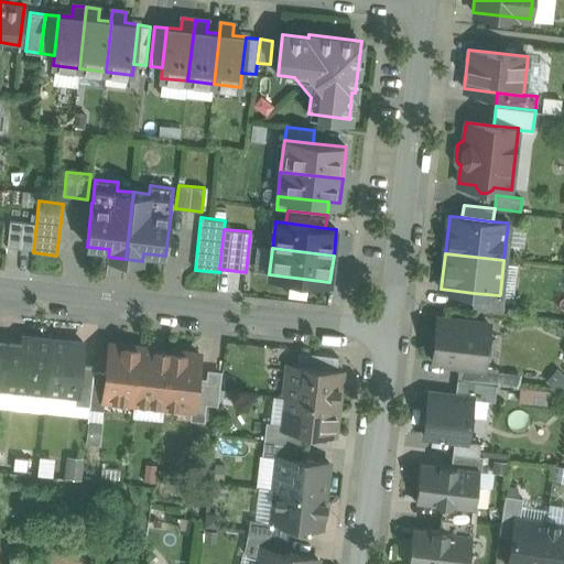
[(499,295),(474,293),(473,307),(502,312),(505,295),(500,294),(499,295)]
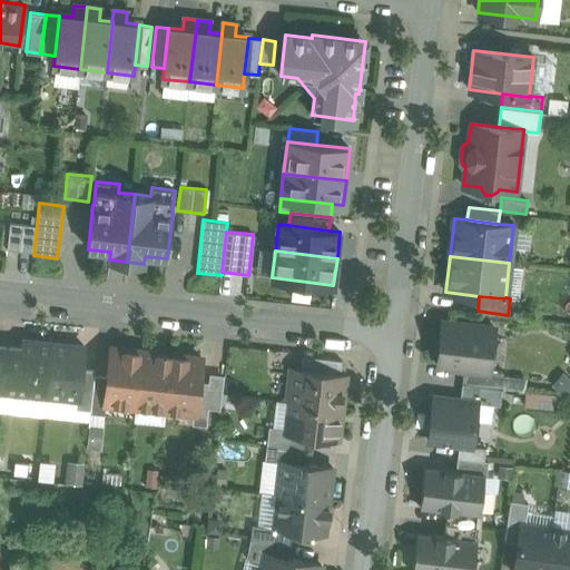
[(494,327),(442,321),(436,365),(463,369),(489,371),(489,370),(494,327)]
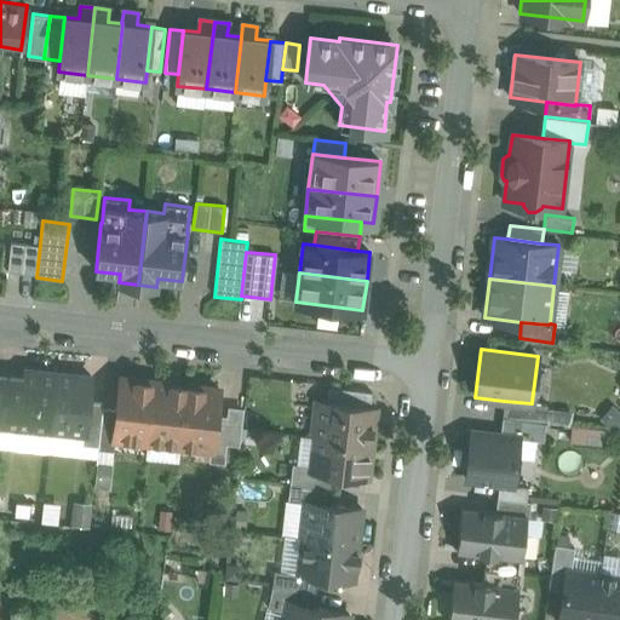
[(57,372),(24,368),(23,378),(19,412),(5,411),(1,445),(49,449),(51,430),(57,372)]
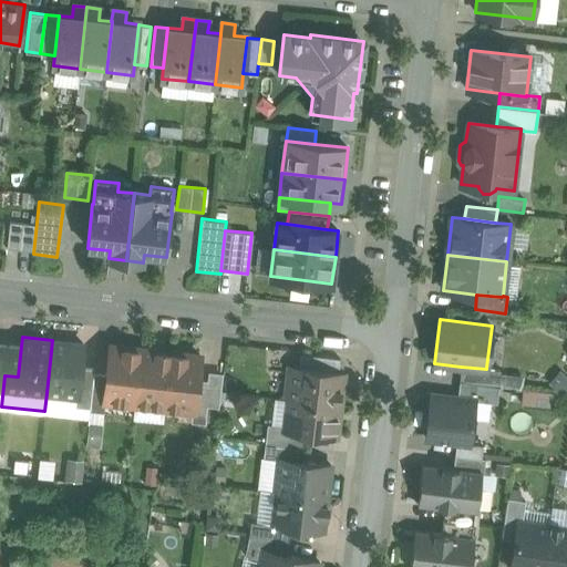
[(83,343),(52,340),(47,393),(76,397),(78,397),(81,366),(83,343)]
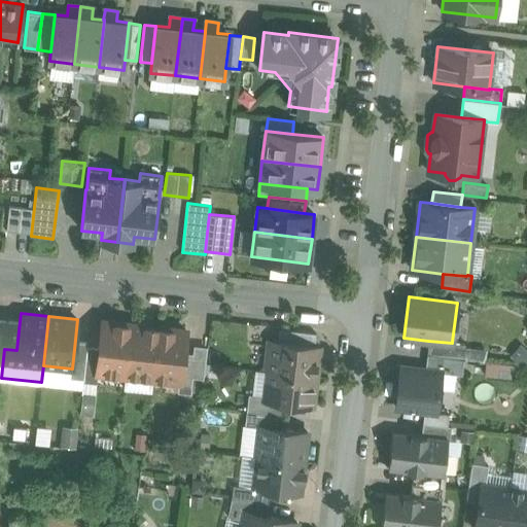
[(20,321),(7,320),(4,349),(16,350),(20,321)]
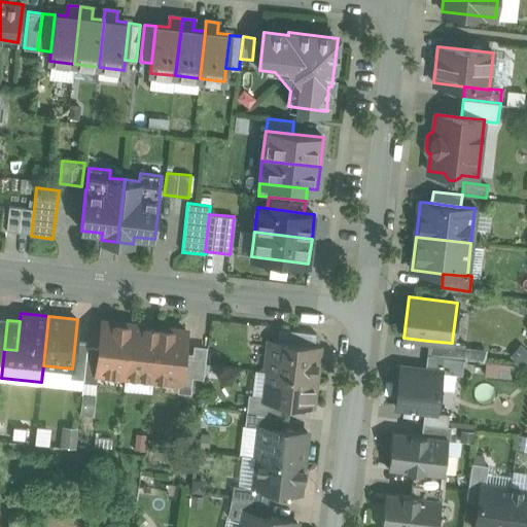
[(117,323),(102,321),(99,348),(97,372),(98,372),(126,375),(131,328),(129,328),(117,327),(117,323)]
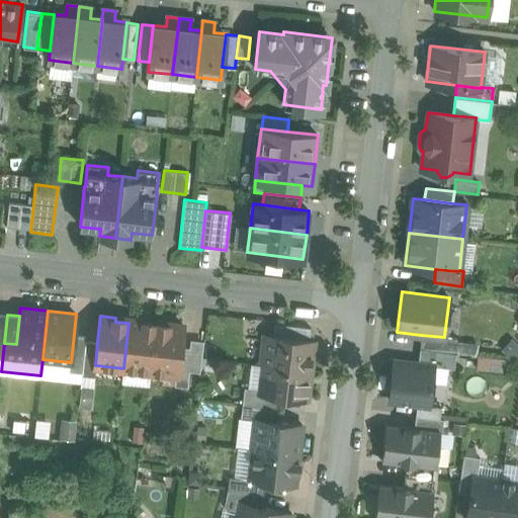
[(154,326),(142,325),(143,321),(127,319),(126,323),(128,323),(123,368),(150,371),(156,322),(155,322),(154,326)]
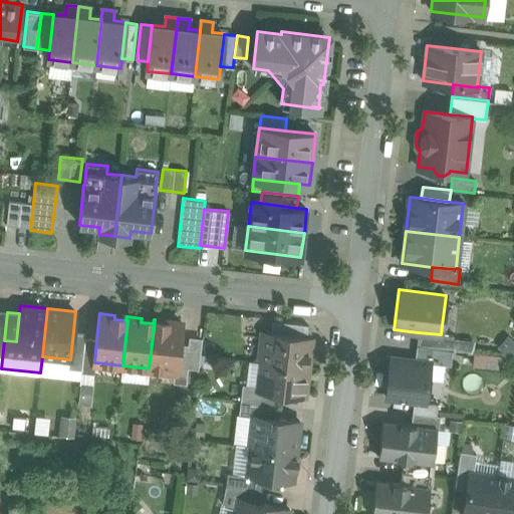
[(167,325),(155,323),(156,319),(155,319),(149,368),(175,371),(176,371),(179,346),(182,322),(168,321),(167,325)]
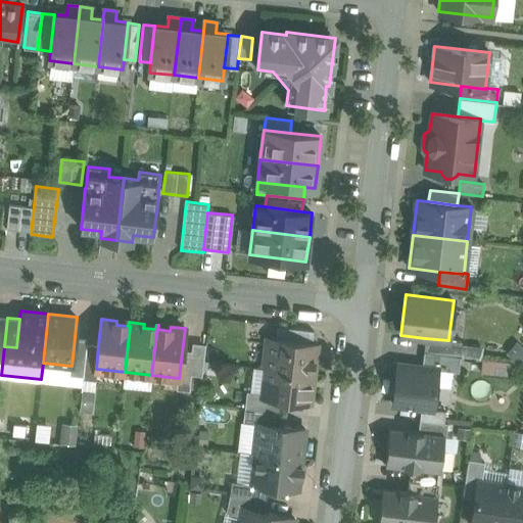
[(314,330),(277,326),(276,339),(312,343),(314,330)]
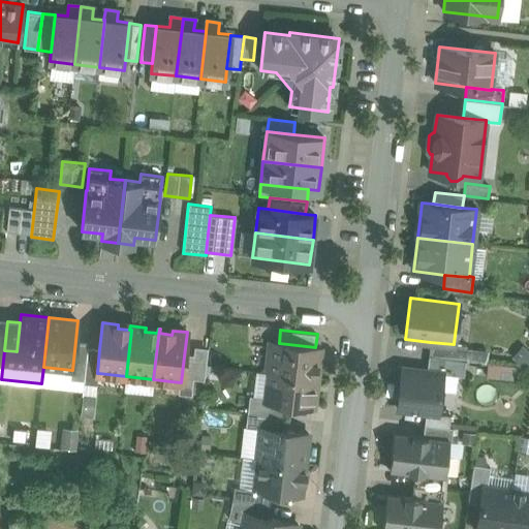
[(88,343),(75,341),(72,370),(71,370),(70,378),(84,379),(88,348),(88,343)]
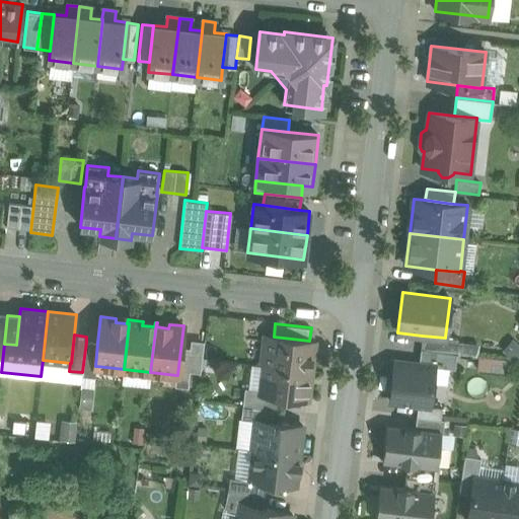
[(274,337),(265,336),(263,353),(266,354),(265,366),(310,371),(314,341),(309,341),(274,337)]
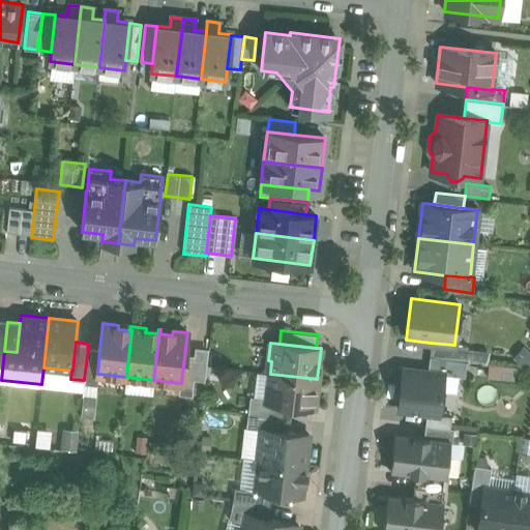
[(454,345),(431,343),(430,356),(466,361),(468,346),(454,344),(454,345)]
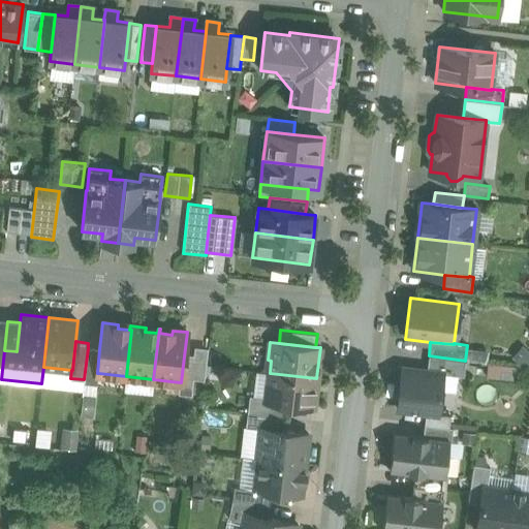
[(99,349),(88,348),(84,379),(97,381),(98,373),(97,373),(99,349)]
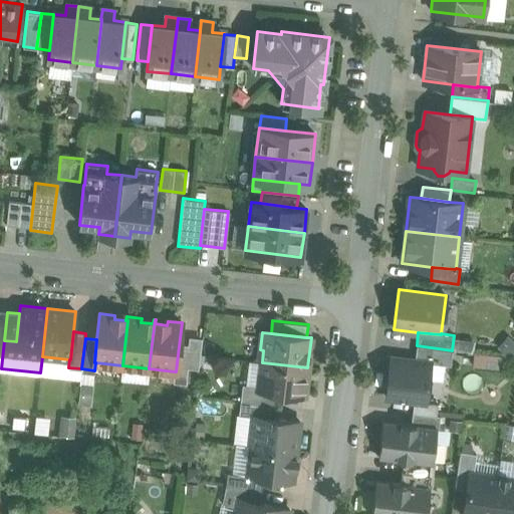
[(202,341),(190,339),(189,347),(187,364),(188,364),(199,365),(202,341)]
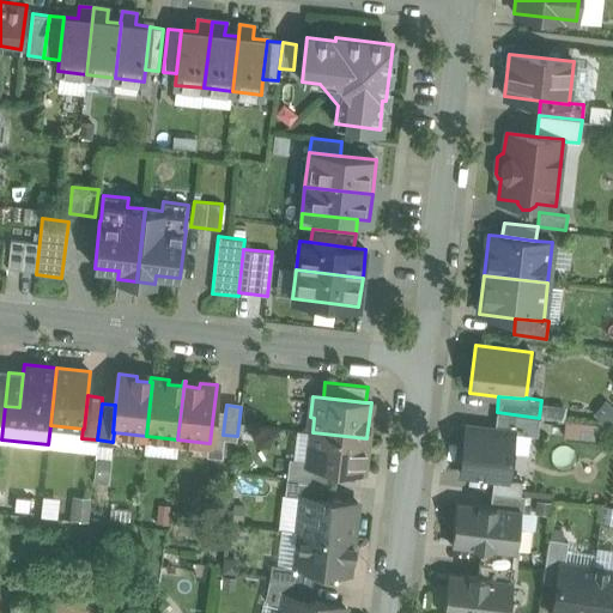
[(225,414),(213,413),(210,443),(208,443),(207,451),(222,454),(224,435),(223,435),(225,414)]
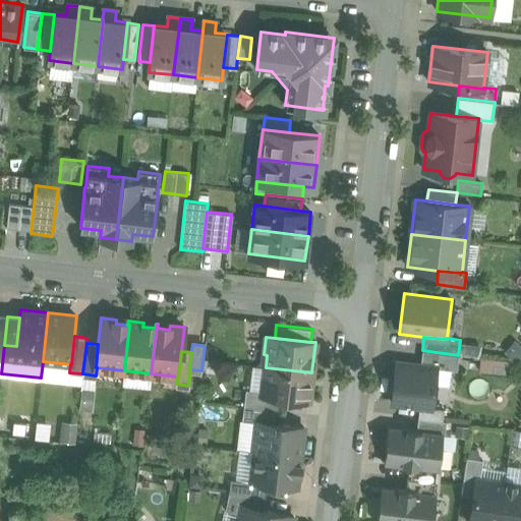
[(479,355),(477,368),(504,371),(506,358),(479,355)]
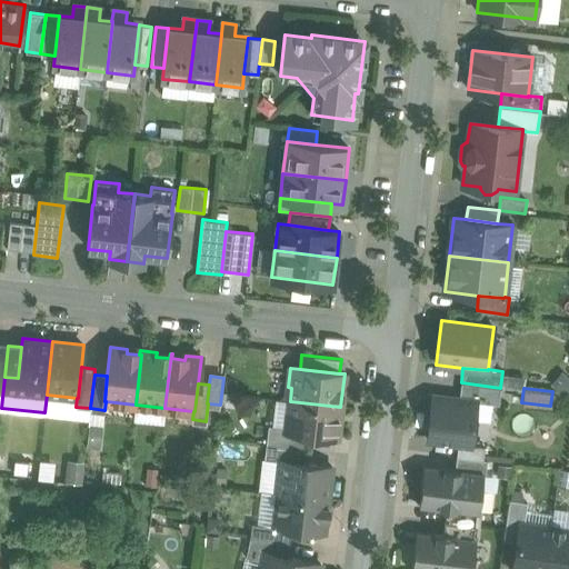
[(476,400),(432,395),(427,439),(471,445),(476,400)]
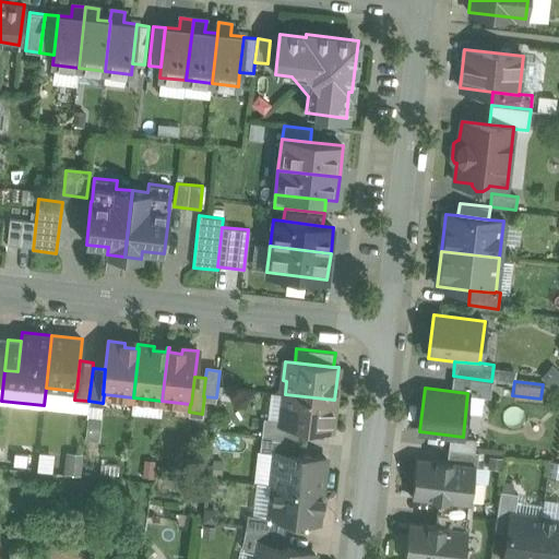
[(334,400),(285,394),(282,419),(282,424),(301,427),(331,430),(334,400)]
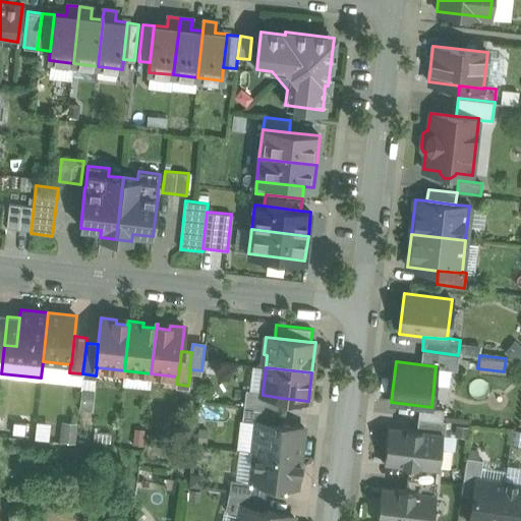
[(263,391),(245,390),(243,407),(280,412),(281,398),(263,395),(263,391)]
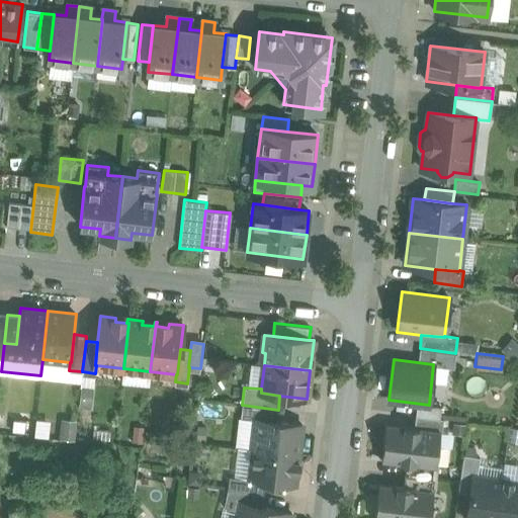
[(278,410),(242,405),(241,418),(255,420),(255,419),(277,421),(278,410)]
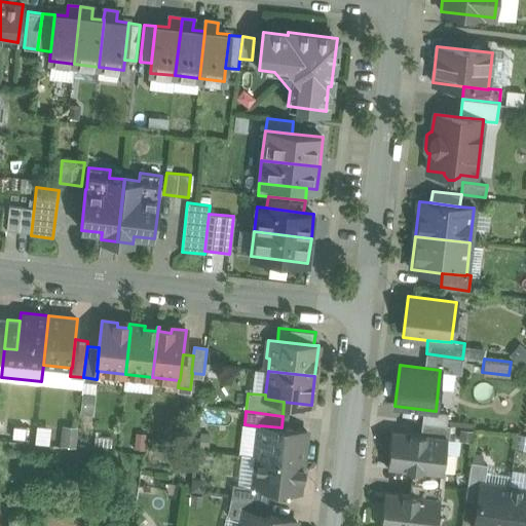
[(450,425),(422,422),(420,434),(447,438),(447,439),(449,439),(450,425)]
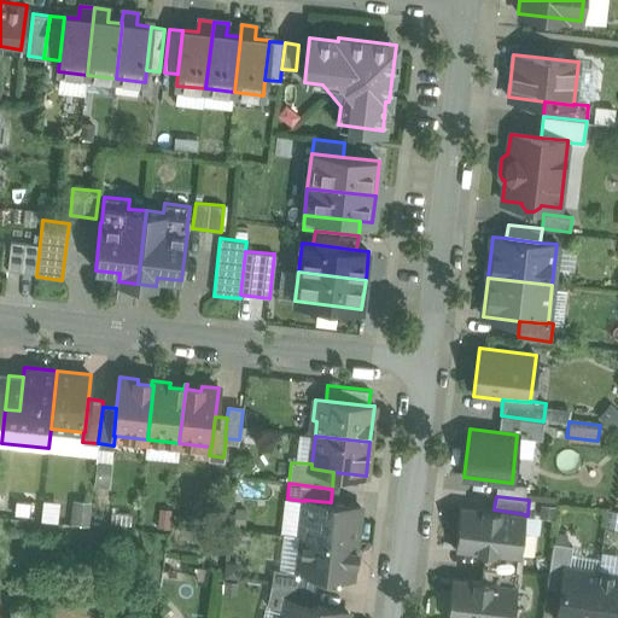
[(331,502),(304,500),(304,501),(301,535),(286,532),(286,534),(299,536),(301,536),(302,536),(356,542),(360,506),(331,502)]
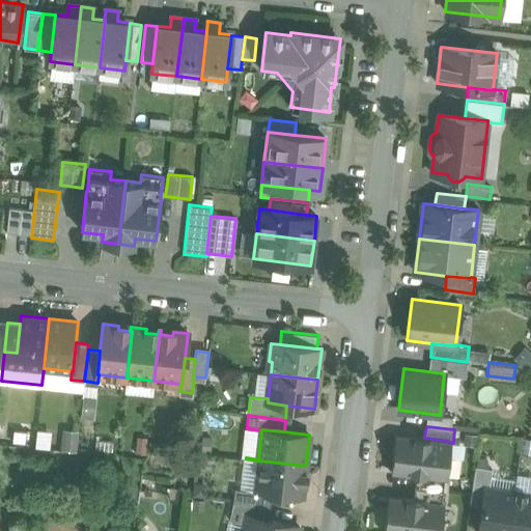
[(424,438),(395,435),(391,472),(416,475),(447,478),(447,477),(451,443),(451,442),(424,438)]
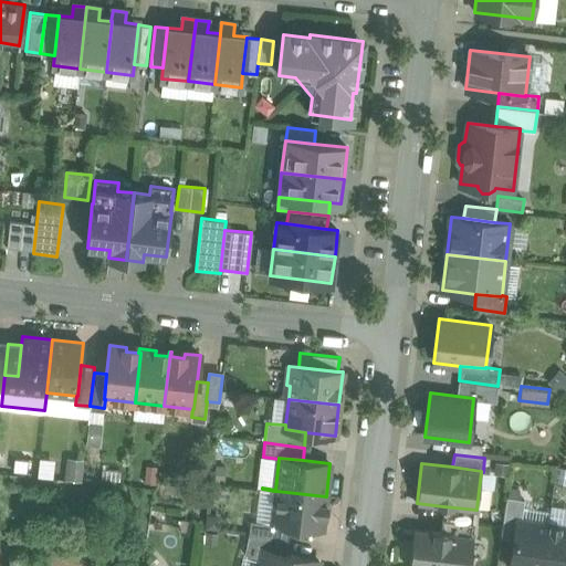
[(326,496),(276,491),(275,491),(274,491),(262,489),(262,490),(276,492),(273,523),(273,524),(290,526),(322,530),(324,514),(326,514),(327,504),(325,504),(326,496)]
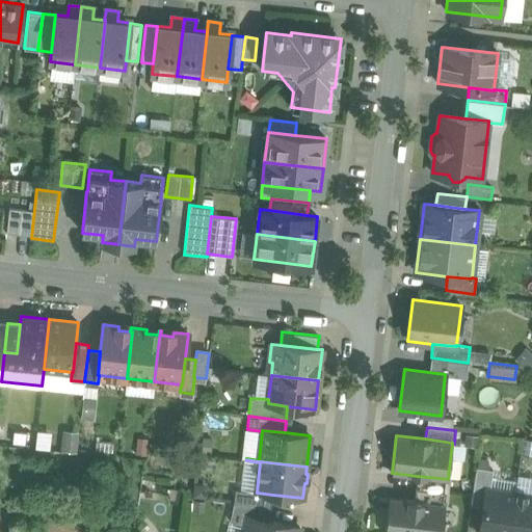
[(493,470),(477,467),(471,504),(483,506),(485,488),(489,488),(493,470)]
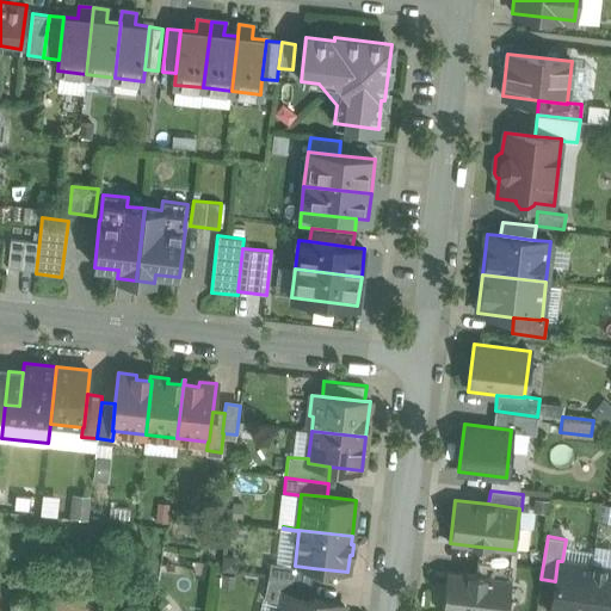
[(514,550),(479,547),(477,561),(514,565),(517,549),(514,549),(514,550)]
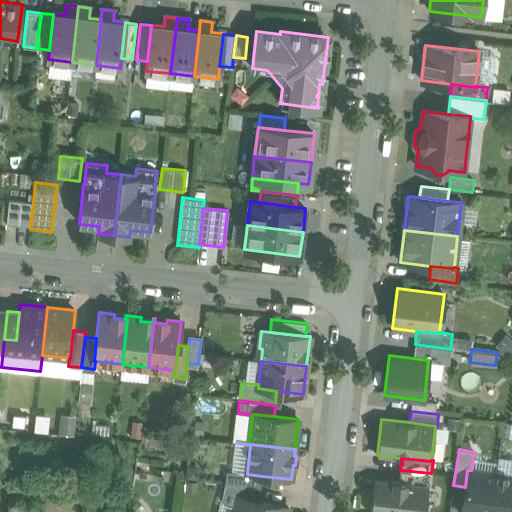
[(262,476),(247,474),(247,473),(227,470),(225,483),(260,487),(262,476)]
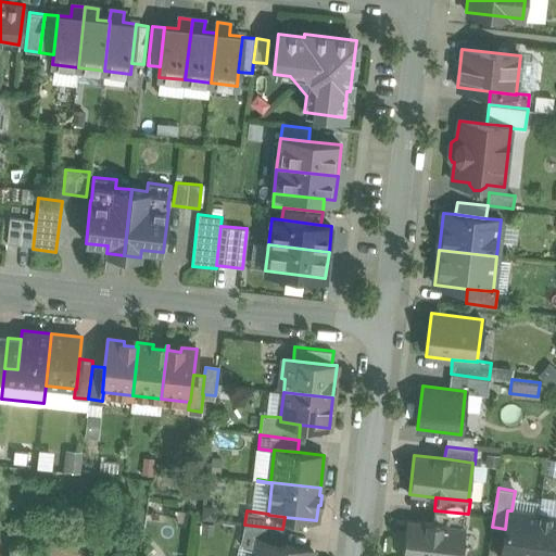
[(468,514),(434,510),(432,523),(465,527),(465,528),(467,528),(468,514)]
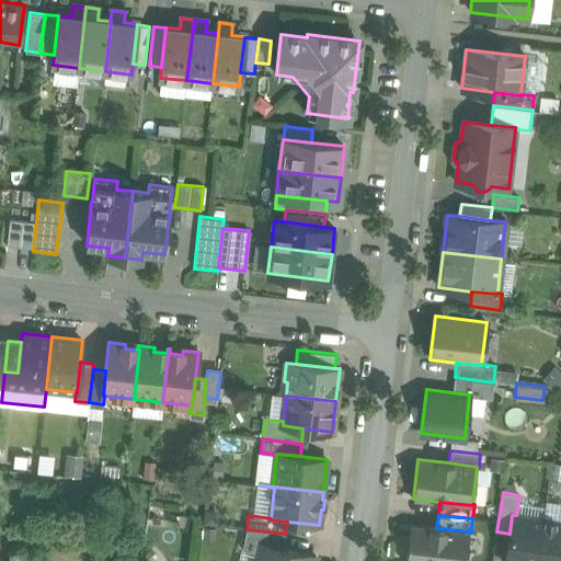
[(516,515),(512,515),(510,534),(505,560),(536,560),(542,519),(516,515)]
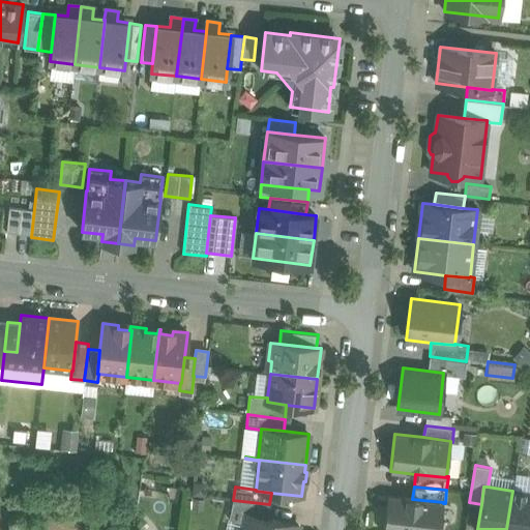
[(529,529),(529,493),(512,491),(506,529),(529,529)]
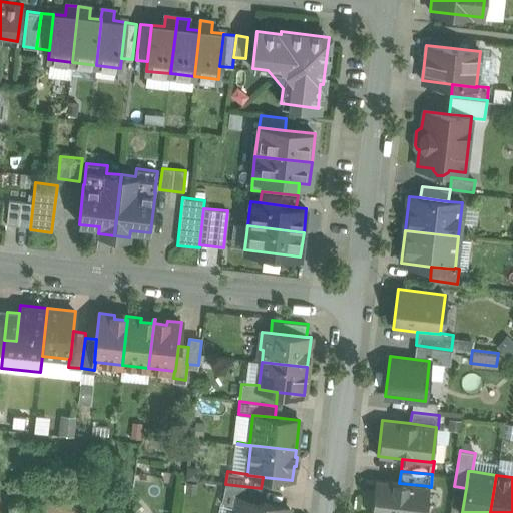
[(399,483),(375,480),(371,512),(425,512),(429,487),(429,486),(399,483)]
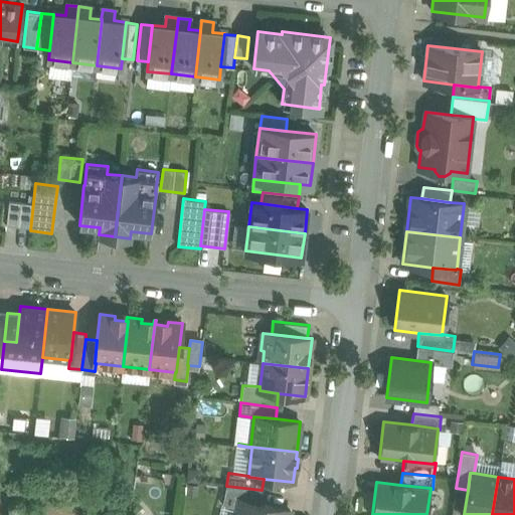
[(262,490),(226,486),(222,503),(237,506),(239,500),(260,504),(262,490)]
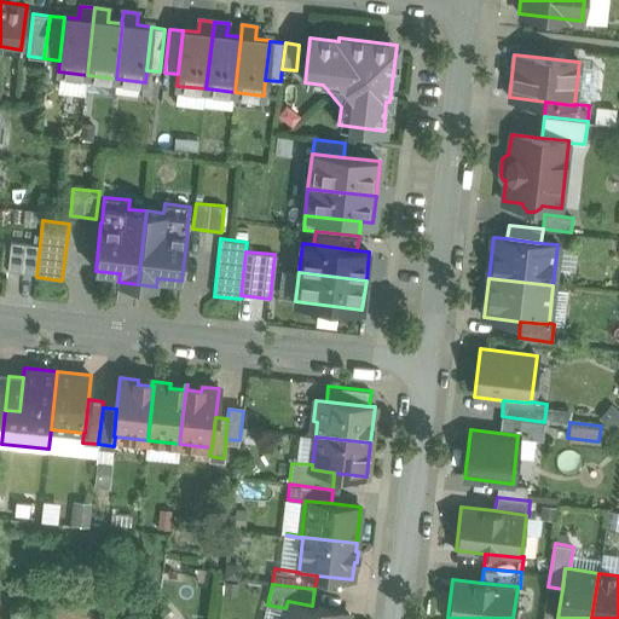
[(347,618),(350,613),(312,606),(288,601),(285,608),(283,618),(347,618)]
